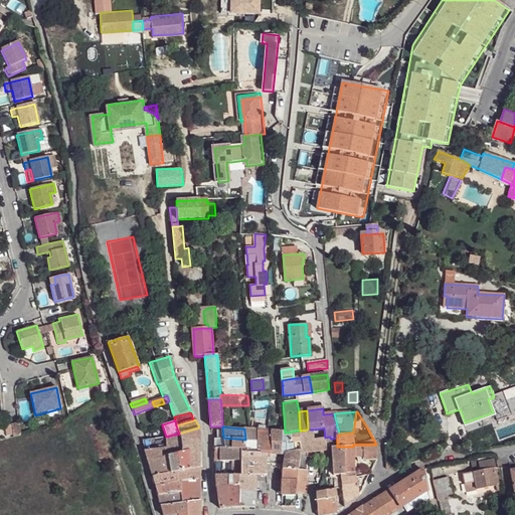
[(169,456),(172,474),(200,468),(200,453),(199,427),(179,434),(184,452),(169,456)]
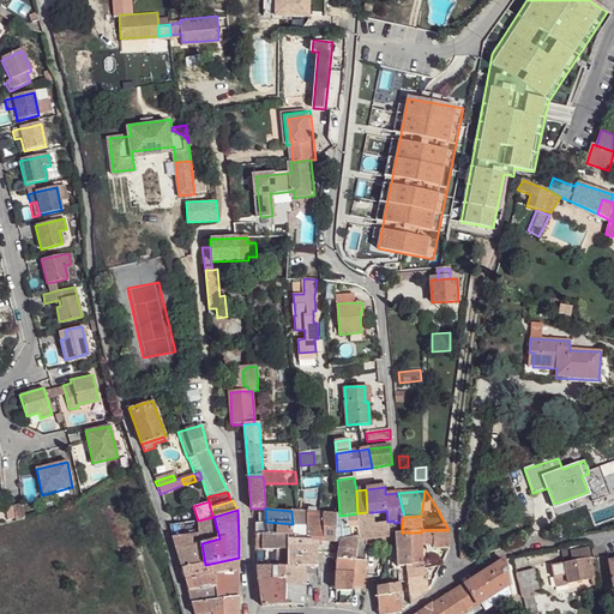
[(299,512),(292,511),(293,524),(293,537),(308,539),(308,512),(299,512)]
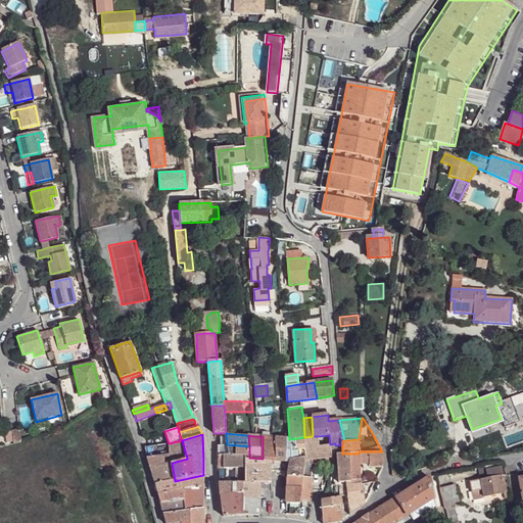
[(263,436),(263,459),(269,460),(269,461),(273,461),(273,460),(274,460),(275,438),(272,437),(263,436)]
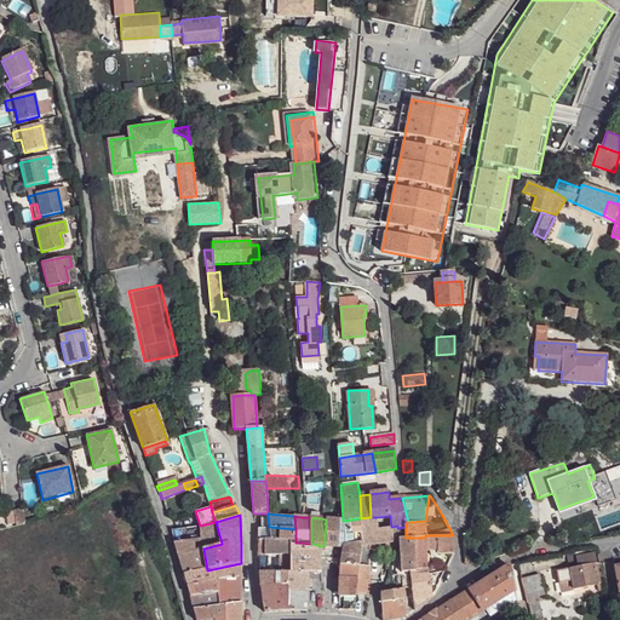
[(371,517),(361,518),(362,541),(362,545),(371,545),(377,545),(395,543),(395,540),(401,539),(401,538),(406,538),(406,527),(397,528),(397,526),(391,527),(378,528),(377,517),(371,517)]
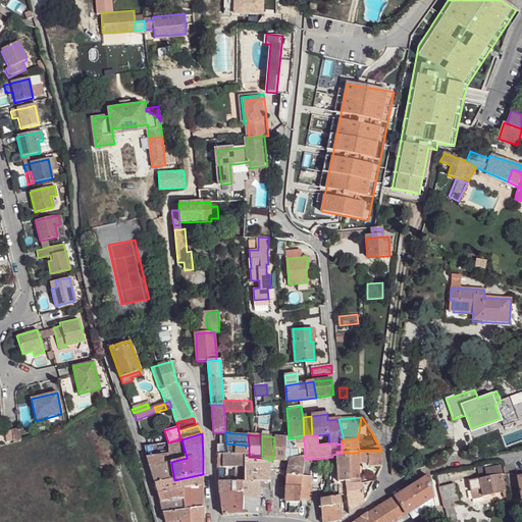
[(289,461),(286,475),(303,476),(304,466),(305,459),(305,456),(304,436),(290,438),(290,439),(290,445),(290,459),(289,461)]
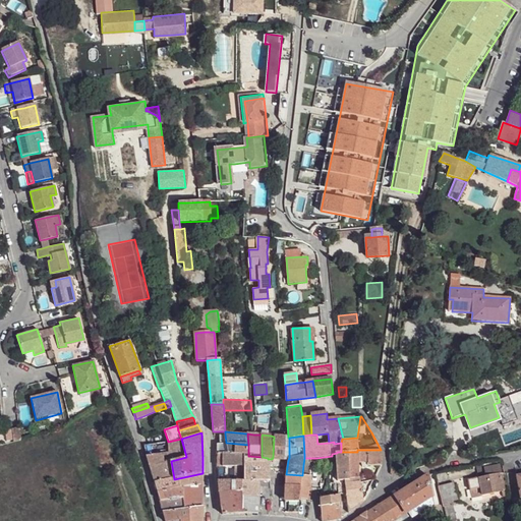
[(282,459),(283,460),(288,460),(289,458),(289,444),(282,444),(282,437),(274,437),(273,458),(282,459)]
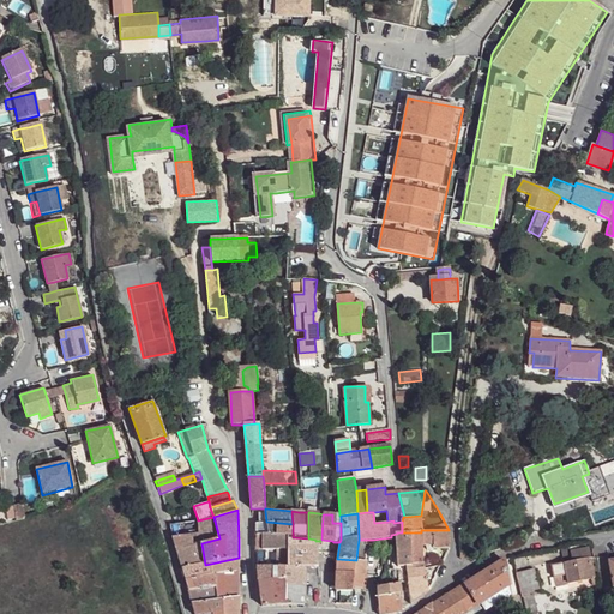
[(173,536),(182,570),(205,565),(202,543),(220,539),(214,517),(198,521),(200,533),(197,534),(173,536)]
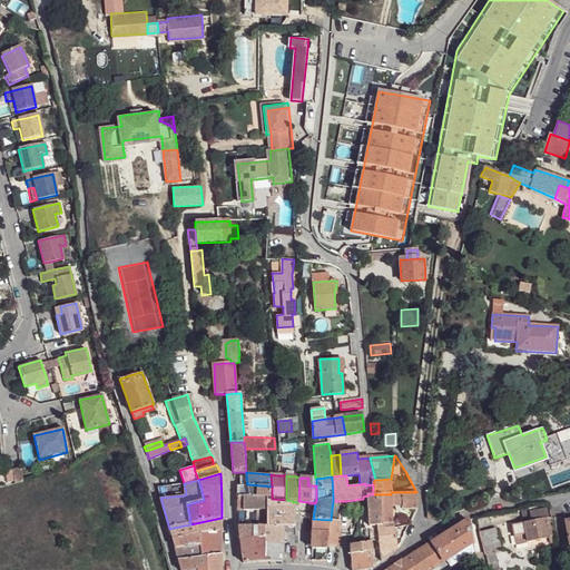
[(157,487),(160,498),(183,495),(180,484),(157,487)]
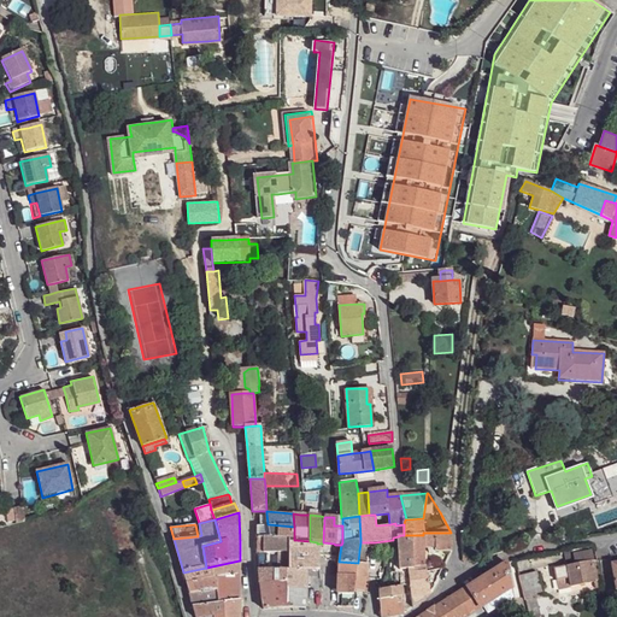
[(260,524),(257,526),(258,536),(270,538),(268,524),(260,524)]
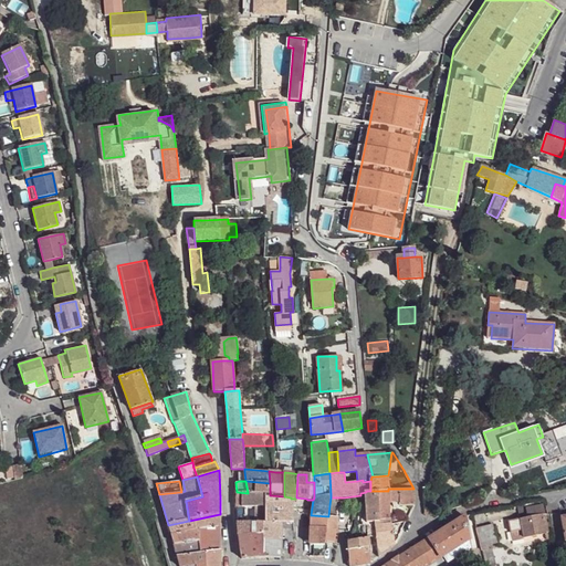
[(270,495),(270,483),(245,481),(248,493),(265,495),(270,495)]
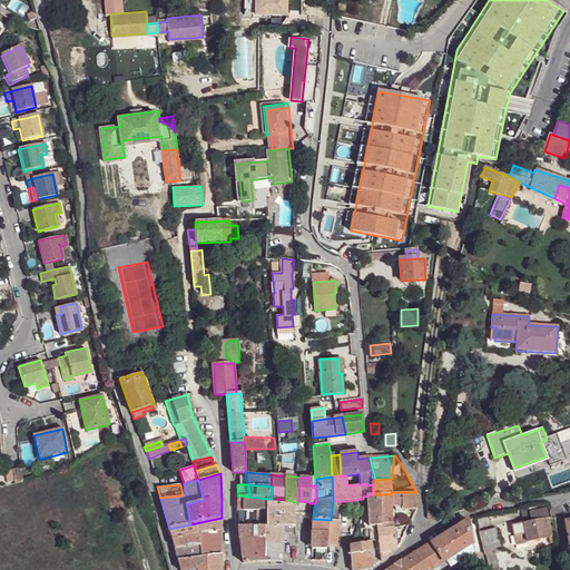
[(381,494),(382,523),(393,523),(393,511),(418,510),(416,492),(391,492),(391,494),(381,494)]
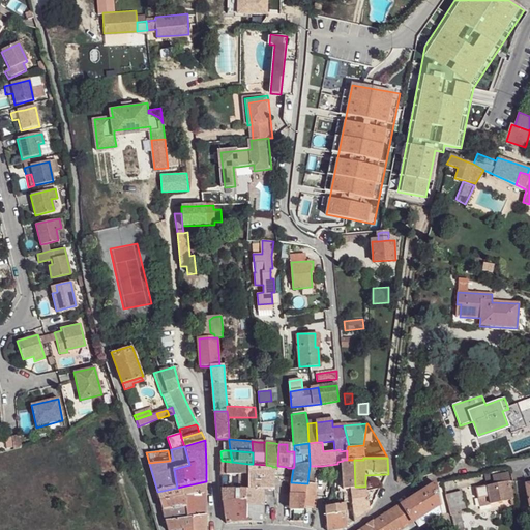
[(349,490),(351,490),(355,489),(355,487),(354,460),(347,460),(343,460),(343,461),(343,474),(343,480),(344,489),(345,489),(349,490)]
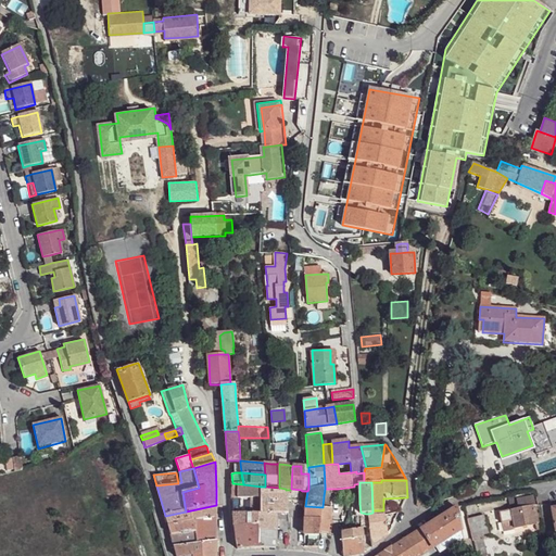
[(261,498),(261,487),(243,484),(232,483),(232,498),(261,498)]
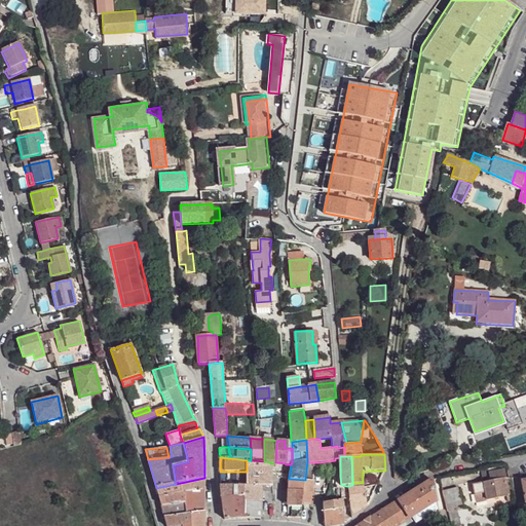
[(340,471),(340,457),(335,458),(335,460),(320,462),(325,466),(325,473),(328,473),(328,474),(329,474),(334,474),(334,471),(340,471)]
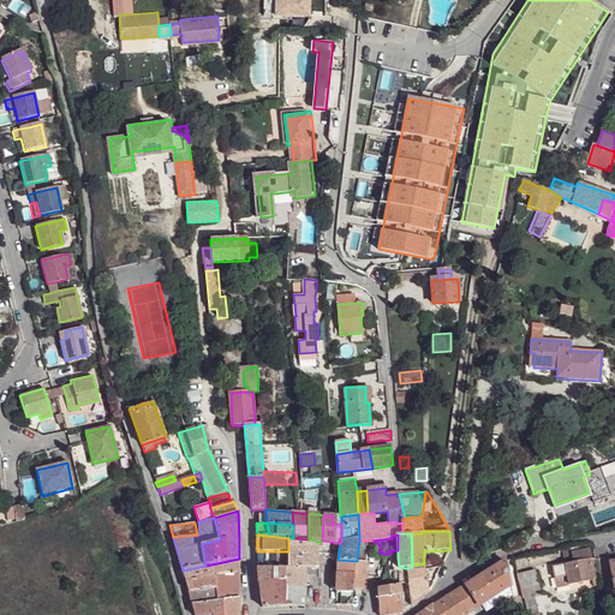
[(293,538),(288,538),(288,551),(288,568),(305,568),(318,568),(317,554),(316,542),(316,541),(309,539),(293,538)]
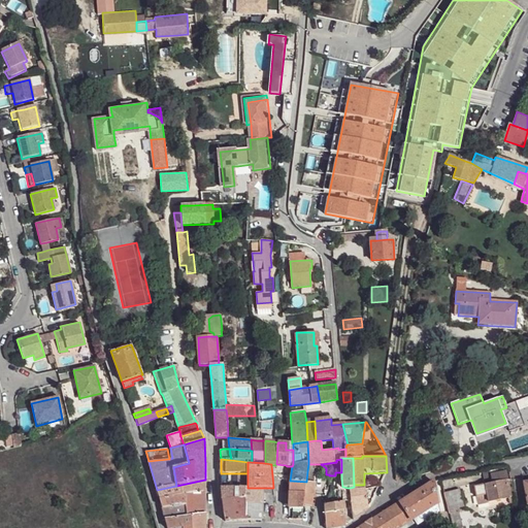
[(278,475),(286,476),(287,466),(286,465),(276,464),(275,464),(275,465),(271,465),(272,475),(278,475)]
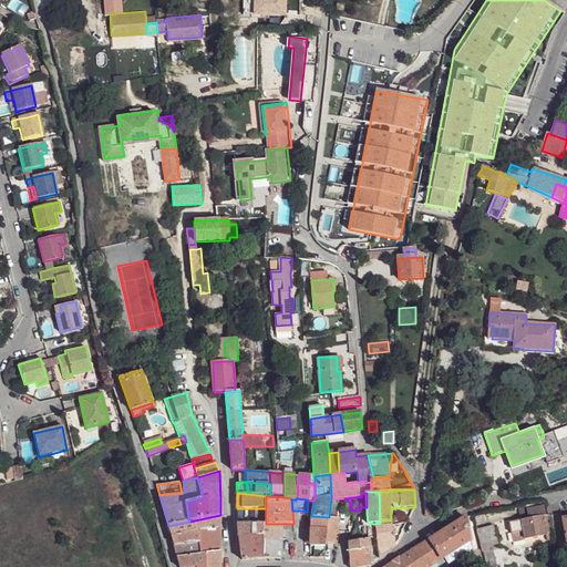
[(339,498),(331,498),(330,506),(339,507),(339,498)]
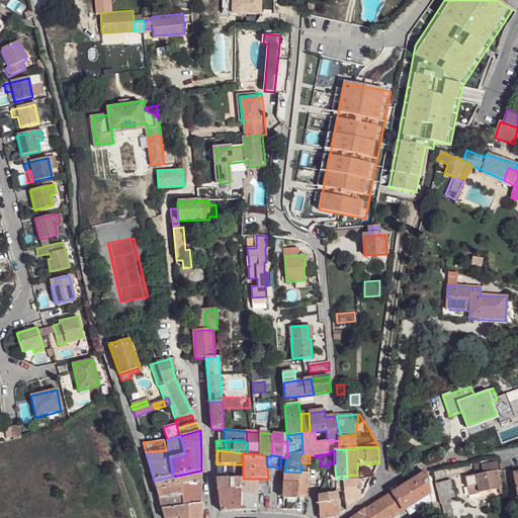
[(498,468),(496,461),(480,464),(482,475),(496,471),(498,471),(498,468)]
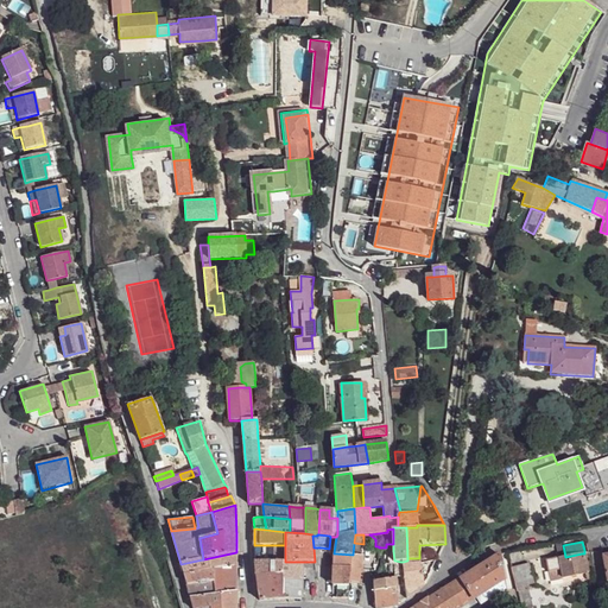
[(363,544),(354,543),(353,555),(362,555),(363,544)]
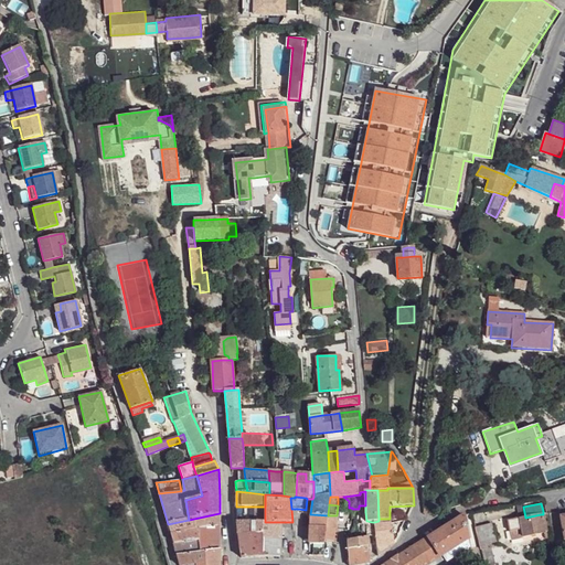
[(265,507),(236,507),(237,522),(263,522),(265,522),(265,507)]
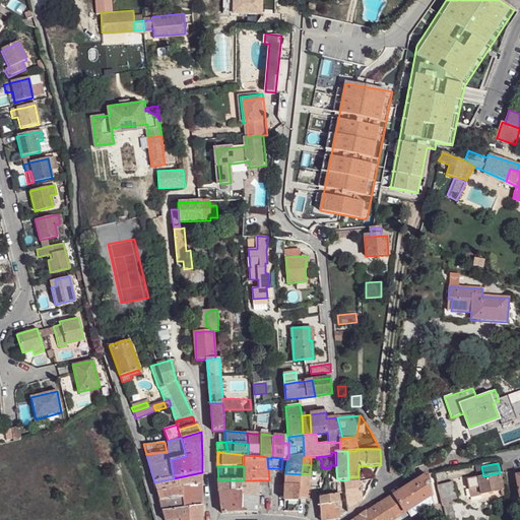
[(154,482),(159,501),(182,497),(183,486),(202,484),(202,472),(174,478),(154,482)]
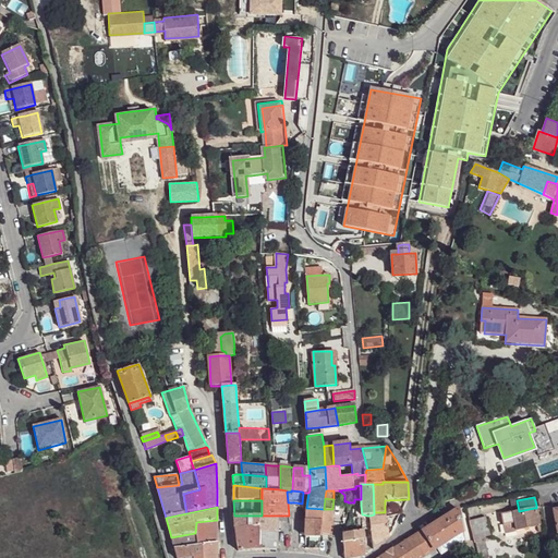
[(324,509),(306,508),(306,519),(323,521),(324,509)]
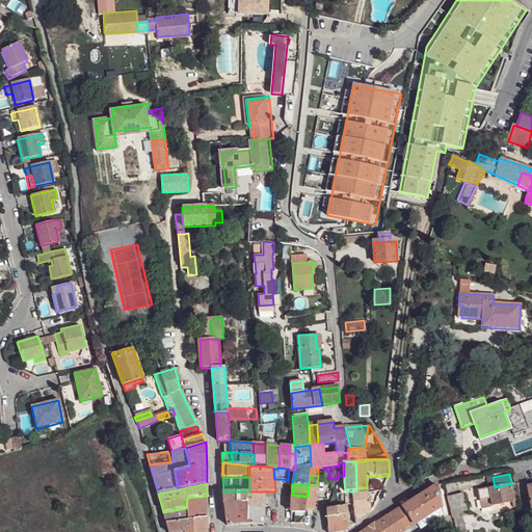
[(495,487),(488,488),(490,498),(493,507),(512,503),(509,484),(495,487)]
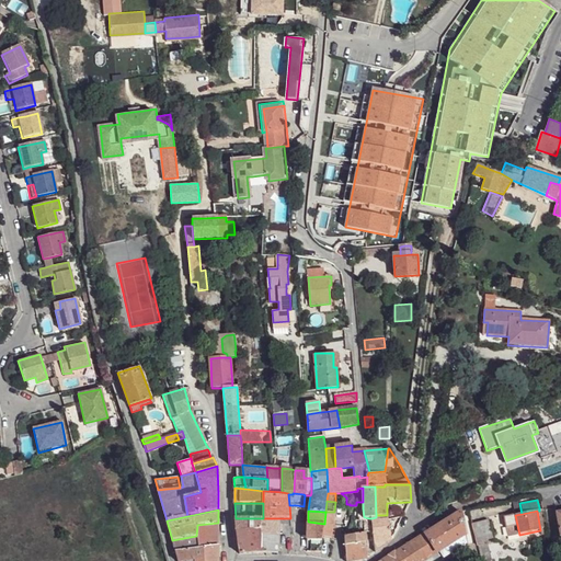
[(334,512),(325,512),(324,524),(323,536),(331,537),(333,527),(334,512)]
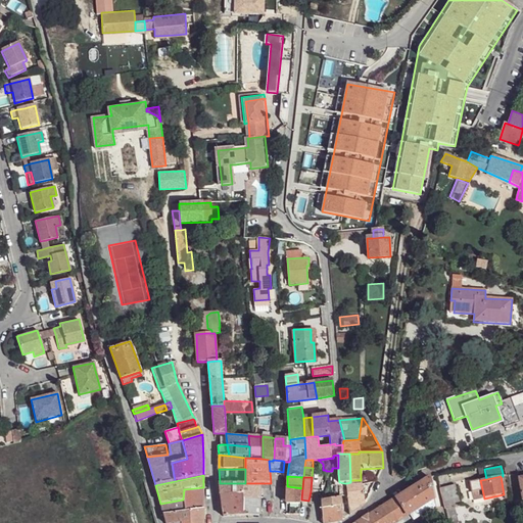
[(429,477),(375,512),(381,522),(394,522),(434,498),(429,477)]
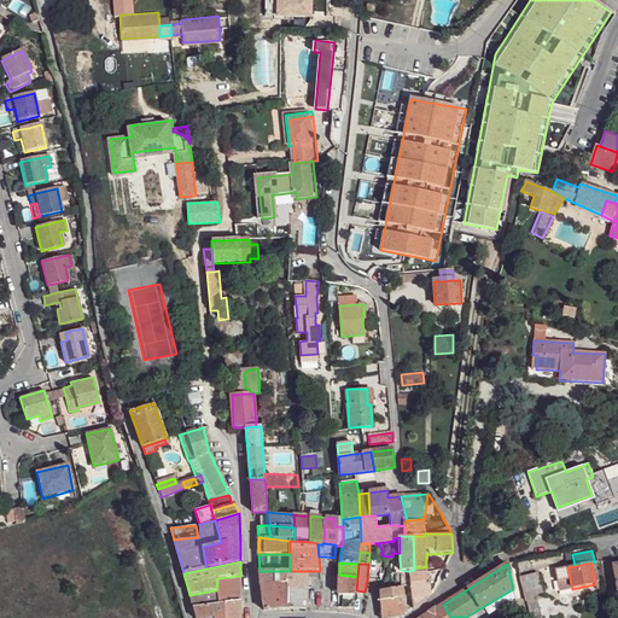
[(412,599),(431,594),(427,572),(426,572),(426,567),(414,567),(414,570),(409,571),(410,587),(412,599)]
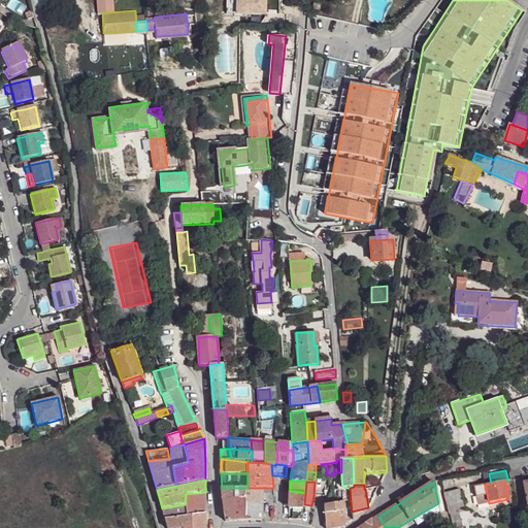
[(487,494),(485,485),(474,487),(476,496),(487,494)]
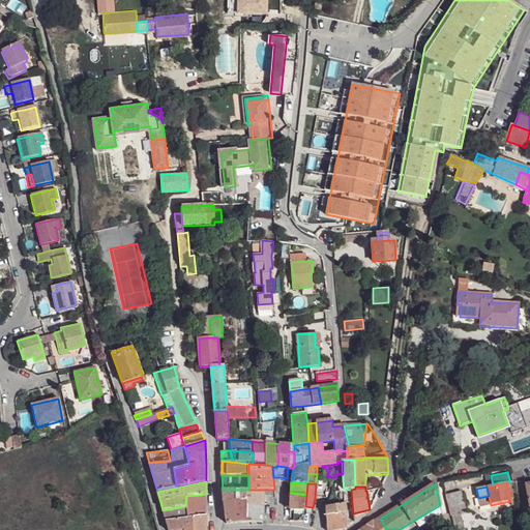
[(344,504),(345,504),(350,503),(352,503),(351,490),(349,490),(345,489),(344,489),(344,504)]
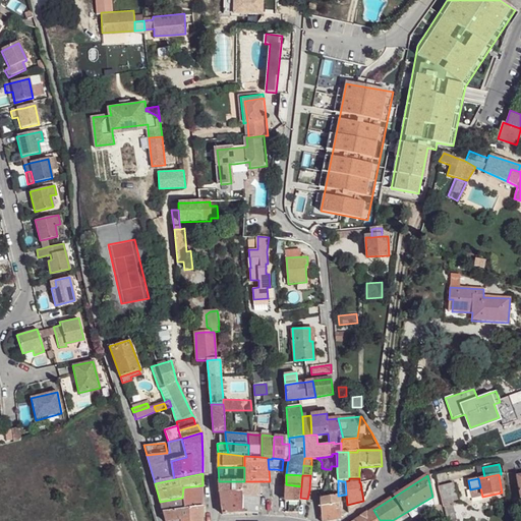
[(241,493),(242,481),(219,481),(220,493),(241,493)]
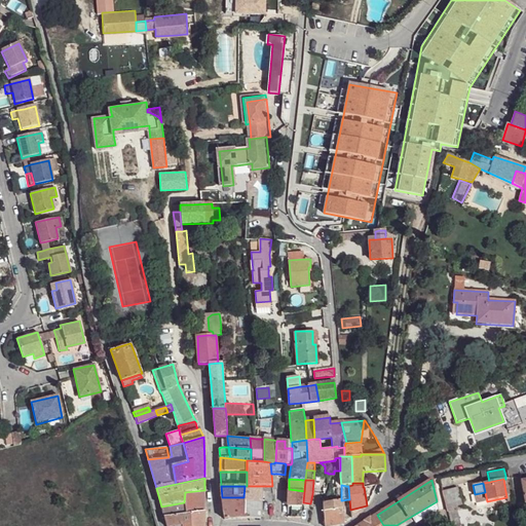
[(261,486),(247,486),(245,486),(243,497),(245,501),(261,501),(261,486)]
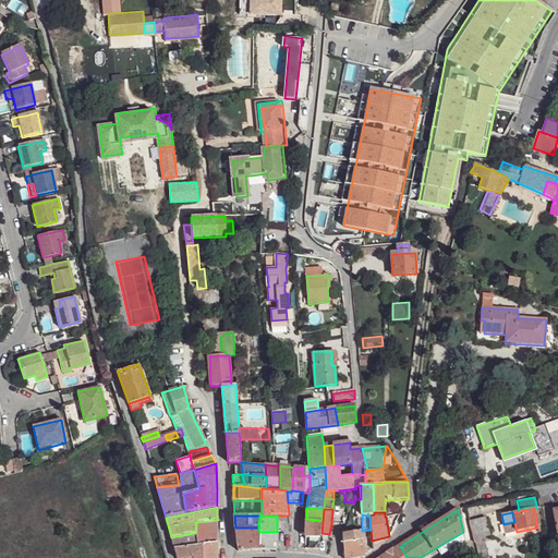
[(320,537),(322,533),(323,521),(306,519),(305,537),(320,537)]
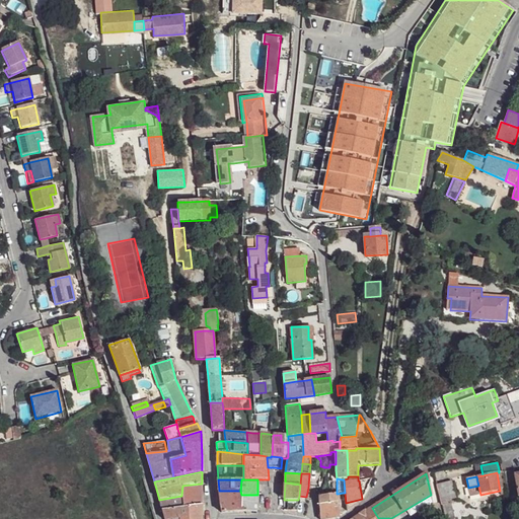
[(437,486),(441,506),(451,504),(455,503),(451,483),(437,486)]
